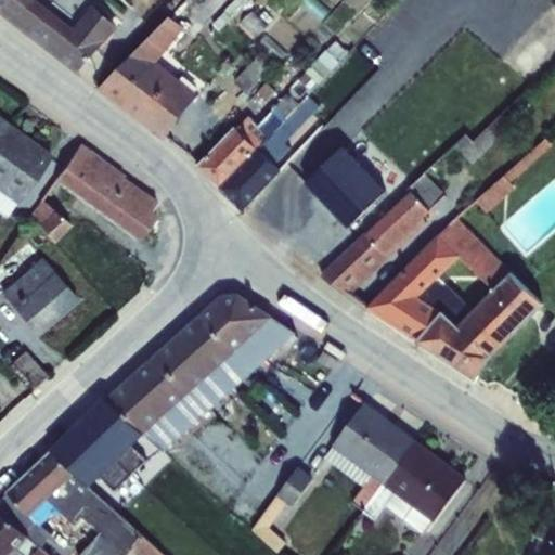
[(0,0),(0,15),(77,74),(119,28),(94,5),(75,29),(36,0),(0,0)]
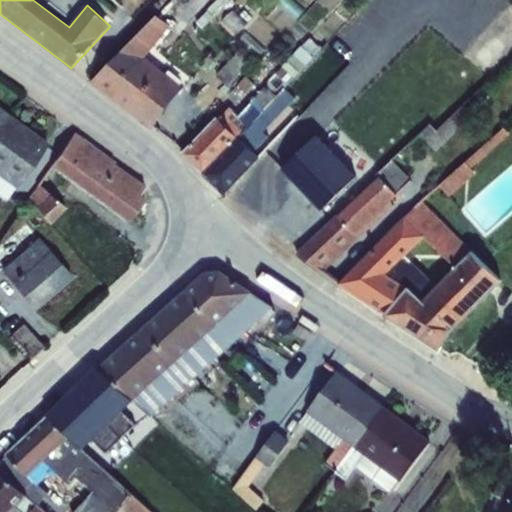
[(208,12),(196,23),(203,29),(231,0),(217,0),(207,11),(208,12)]
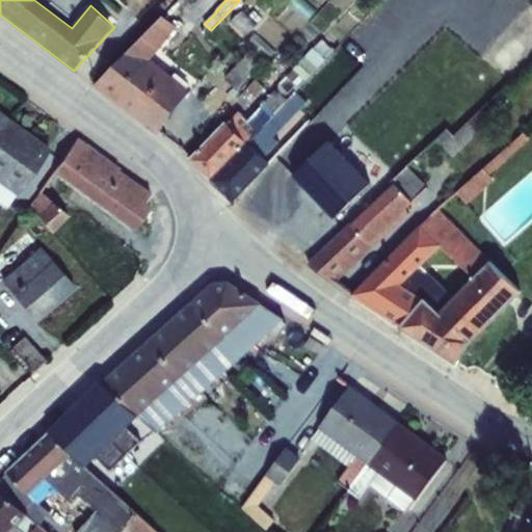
[(304,6),(299,12),(309,22),(315,17),(304,6)]
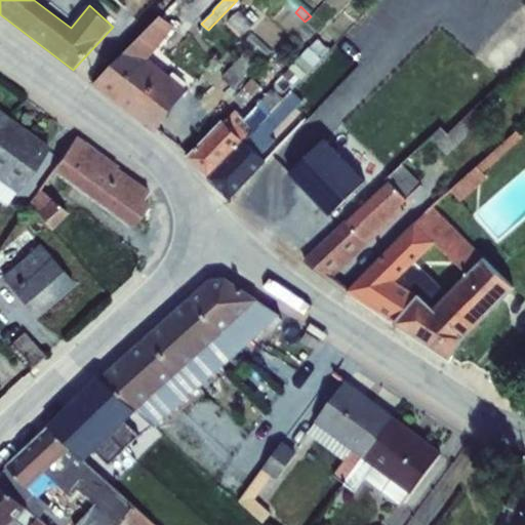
[(158,14),(97,85),(154,133),(189,93),(149,59),(175,29),(158,14)]
